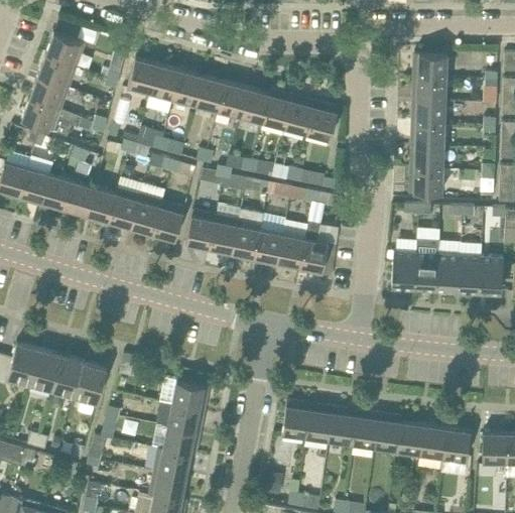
[(53,56),(78,65),(86,43),(54,31),(46,53),(53,56)]
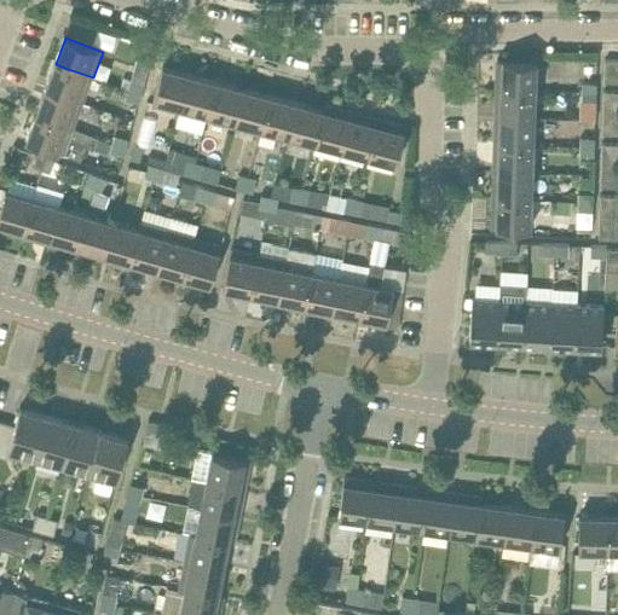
[(536,92),(536,88),(537,64),(497,63),(496,91),(536,92)]
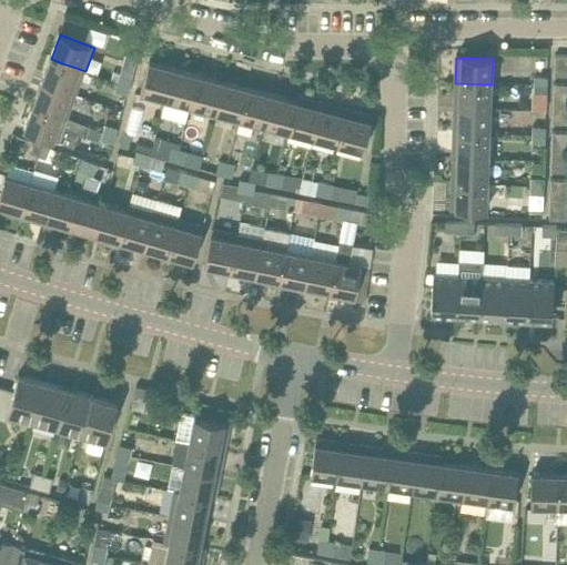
[(555,77),(566,77),(566,58),(556,58),(555,77)]
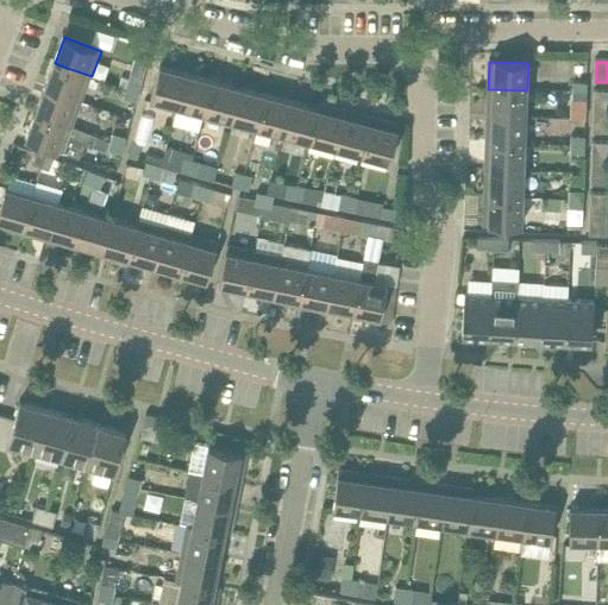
[(82,102),(92,76),(63,67),(55,63),(45,89),(54,92),(82,102)]
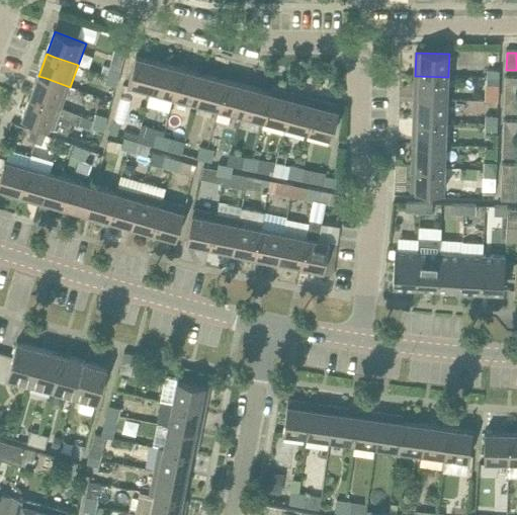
[(150,95),(159,64),(137,58),(132,77),(127,89),(150,95)]
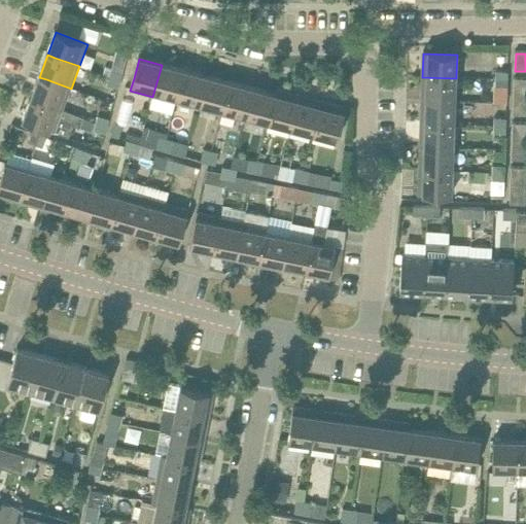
[(175,103),(184,71),(162,65),(152,97),(175,103)]
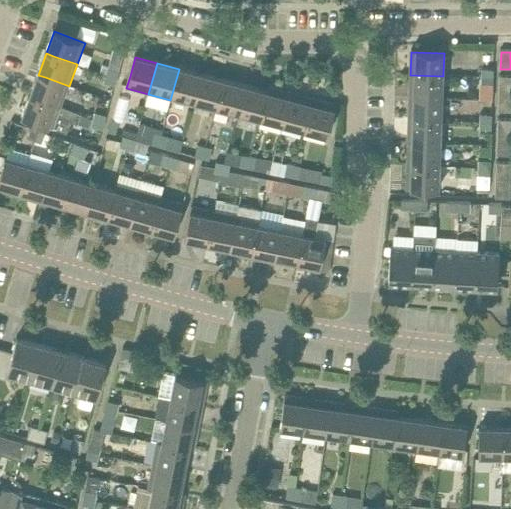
[(193,106),(201,75),(179,69),(170,100),(193,106)]
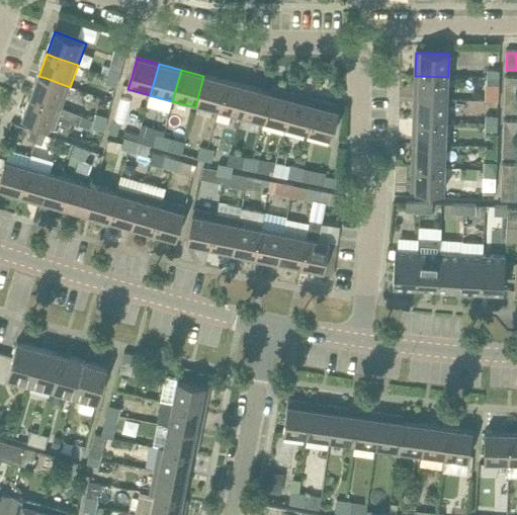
[(107,76),(118,81),(120,74),(108,71),(107,76)]
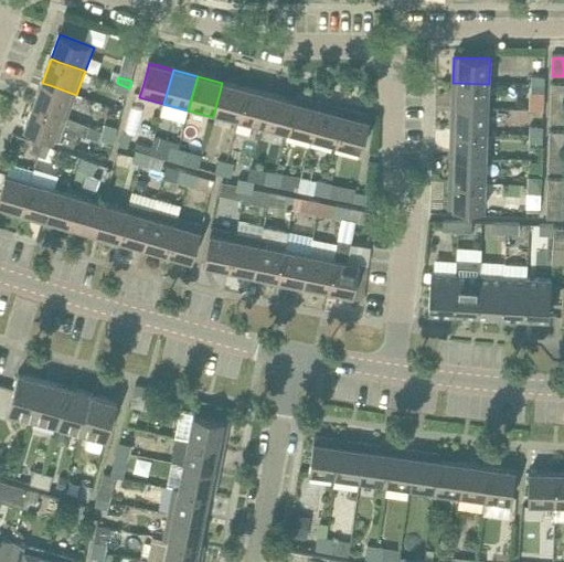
[(67,119),(76,95),(50,85),(42,83),(33,107),(41,109),(67,119)]
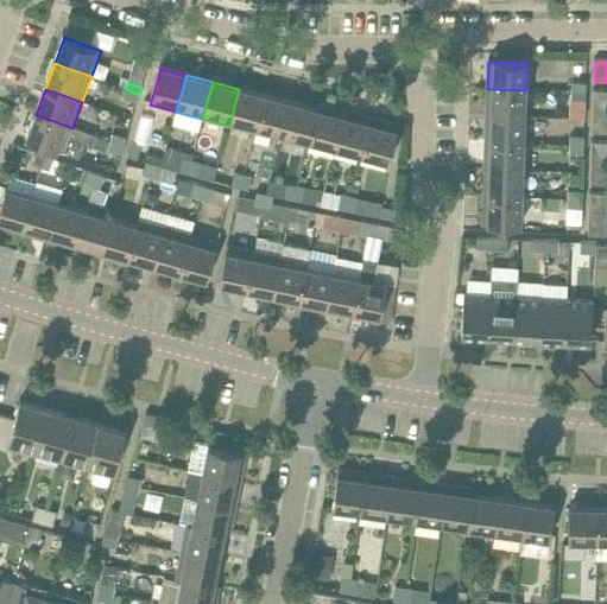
[(139,95),(126,89),(122,100),(137,105),(139,95)]
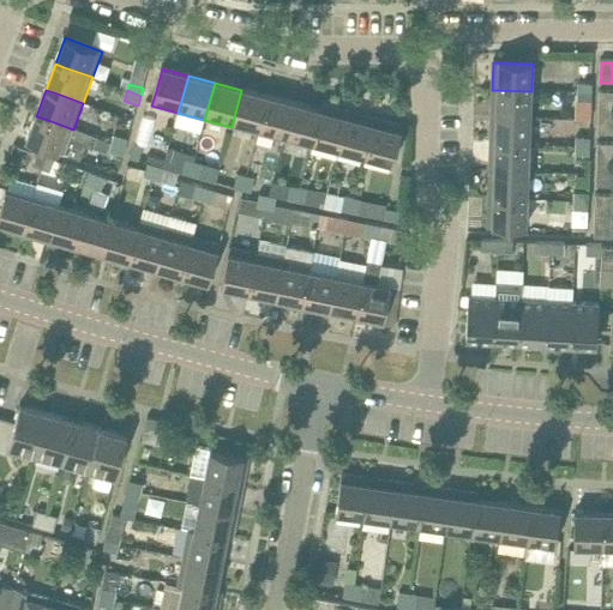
[(258,134),(268,97),(241,90),(232,127),(258,134)]
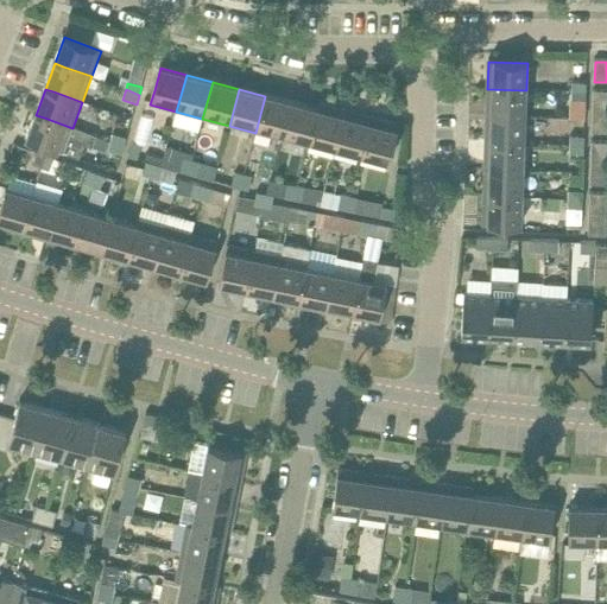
[(525,118),(526,90),(487,89),(487,116),(525,118)]
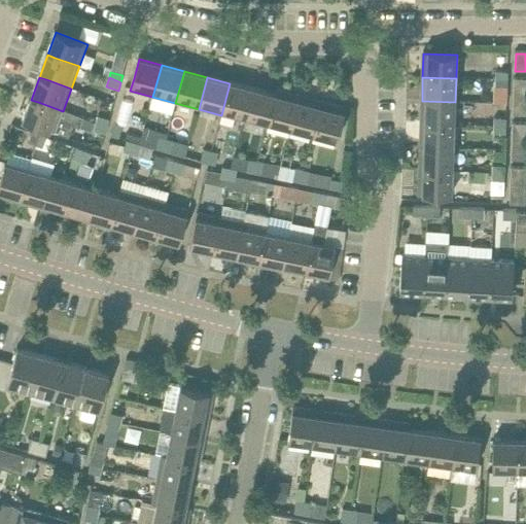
[(514,98),(525,99),(525,79),(515,79),(514,98)]
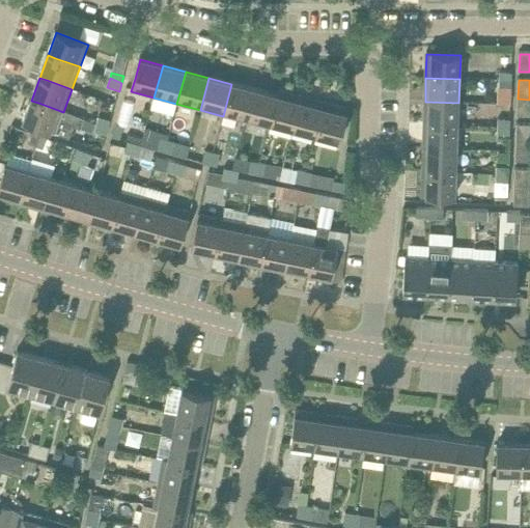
[(511,81),(499,81),(499,89),(511,89),(511,81)]
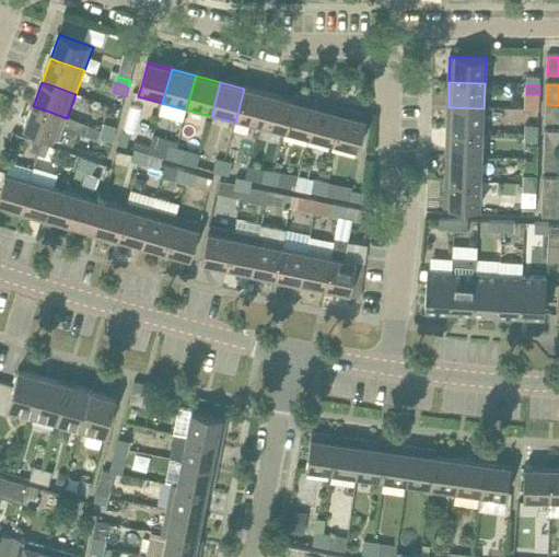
[(259,129),(268,95),(244,89),(235,123),(259,129)]
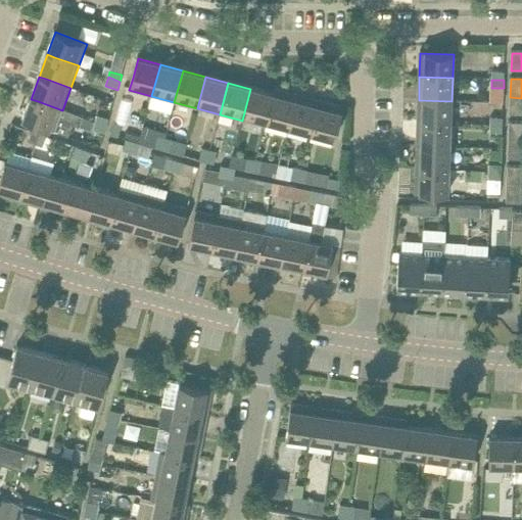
[(265,127),(273,94),(250,89),(242,121),(265,127)]
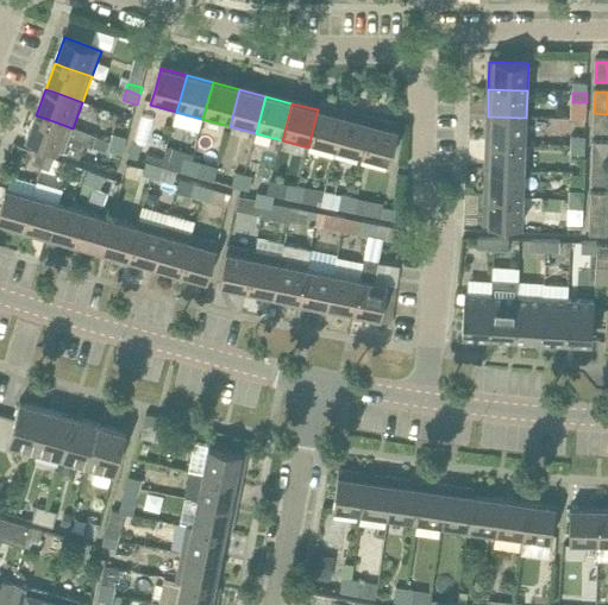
[(346,112),(319,105),(318,109),(308,147),(309,147),(312,143),(337,149),(346,112)]
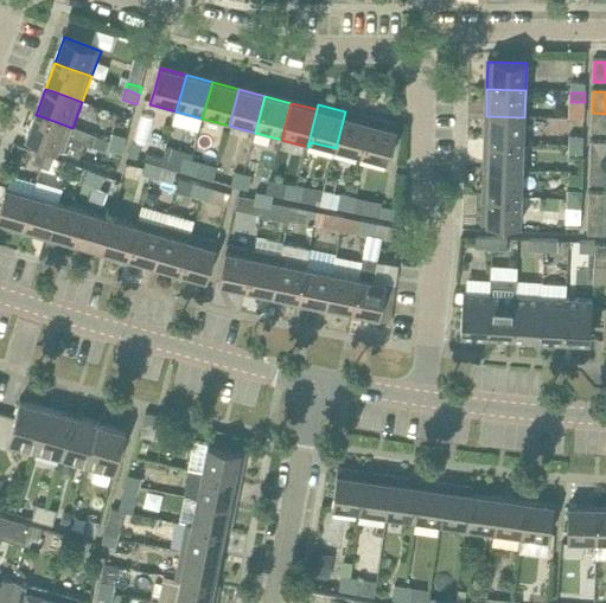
[(362,156),(372,119),(345,111),(336,148),(362,156)]
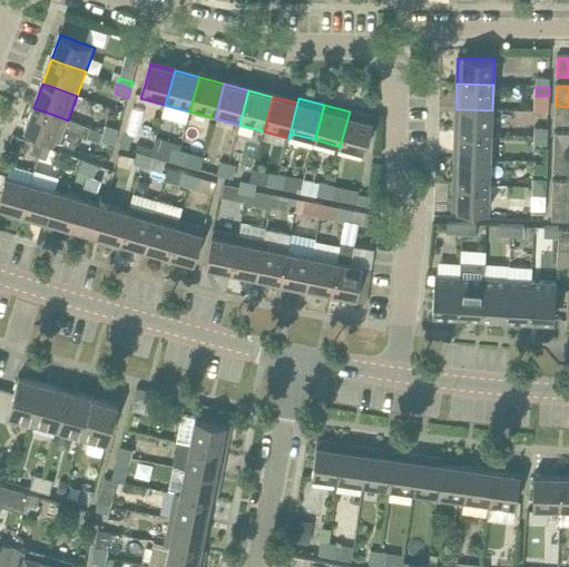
[(568,107),(556,106),(555,125),(568,126),(568,107)]
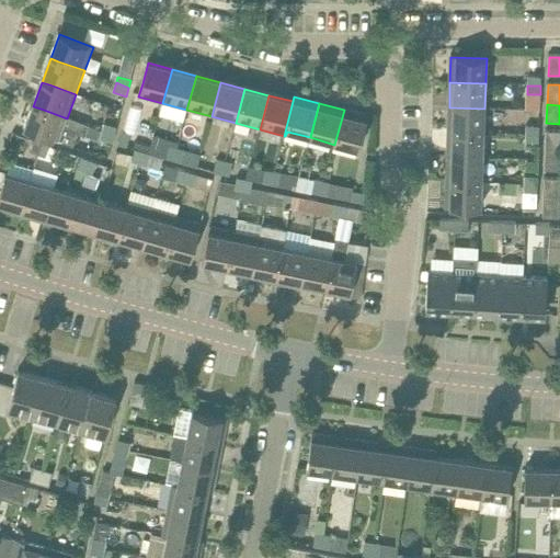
[(81,124),(67,118),(41,109),(33,106),(24,129),(73,148),(78,135),(86,137),(98,141),(102,132),(81,124)]
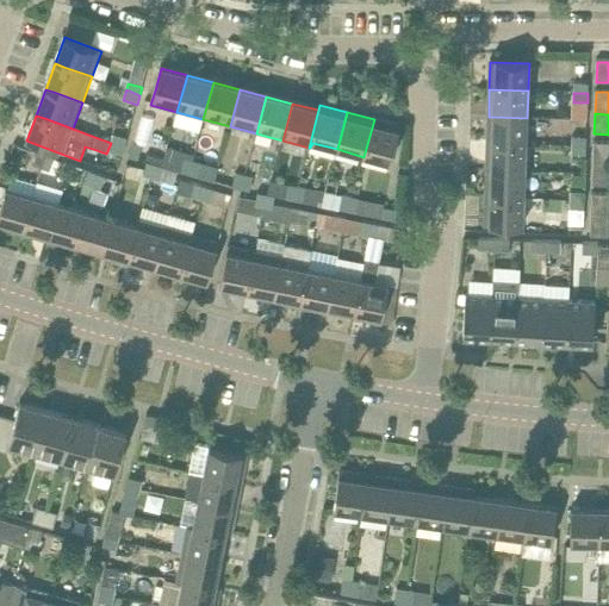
[(526,145),(527,118),(489,117),(488,144),(526,145)]
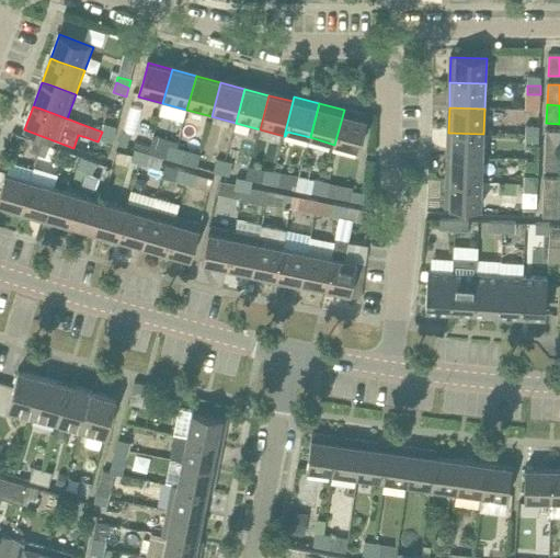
[(360,151),(368,116),(344,110),(334,145),(360,151)]
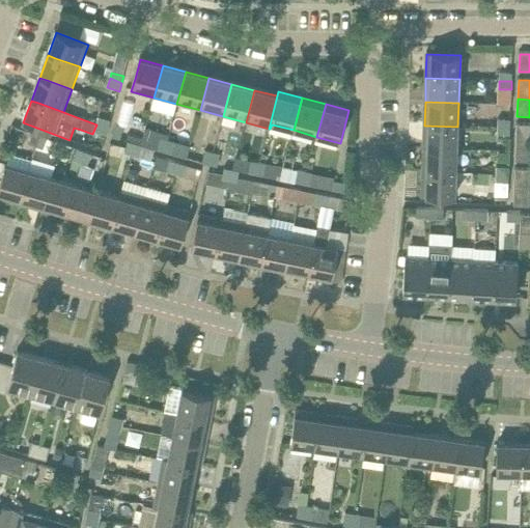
[(96,124),(108,129),(110,121),(98,118),(96,124)]
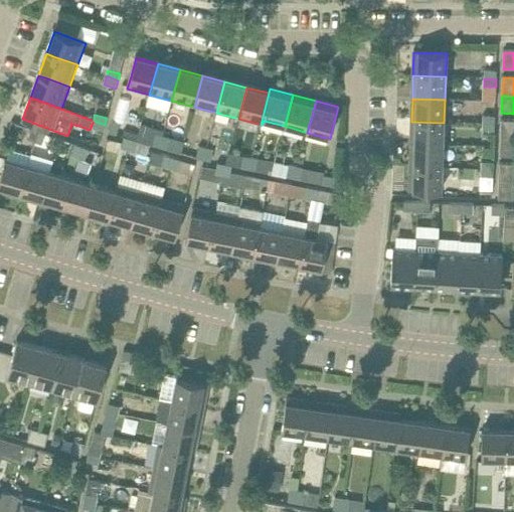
[(482,125),(494,125),(495,117),(483,116),(482,125)]
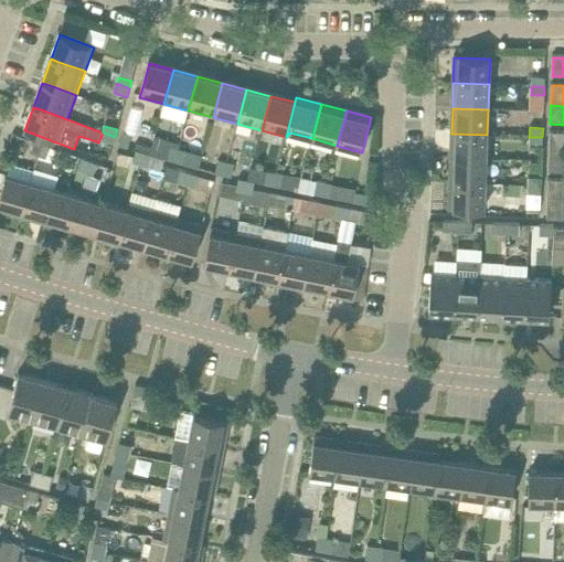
[(115,137),(103,133),(99,141),(113,145),(115,137)]
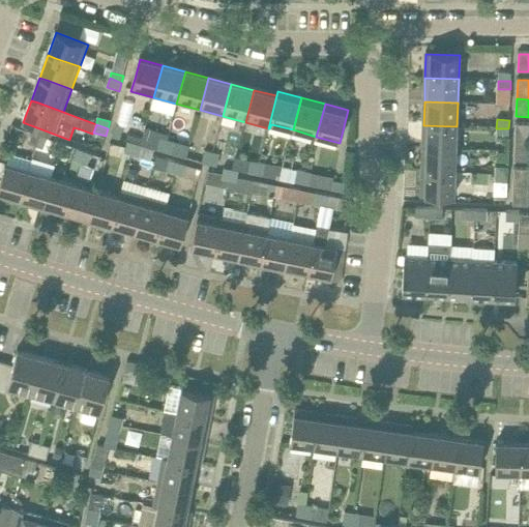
[(12,125),(7,137),(8,137),(28,145),(32,134),(12,125)]
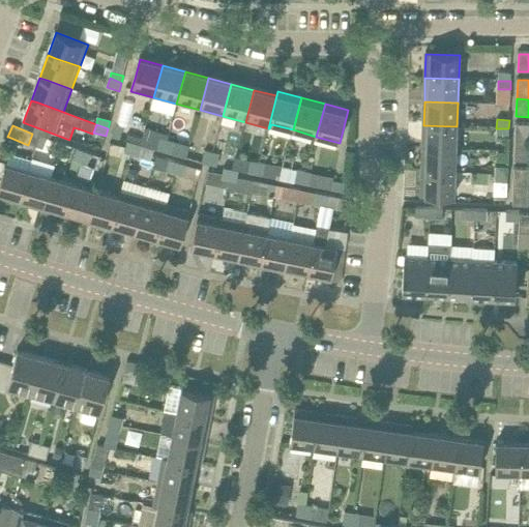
[(119,140),(122,127),(116,125),(113,139),(119,140)]
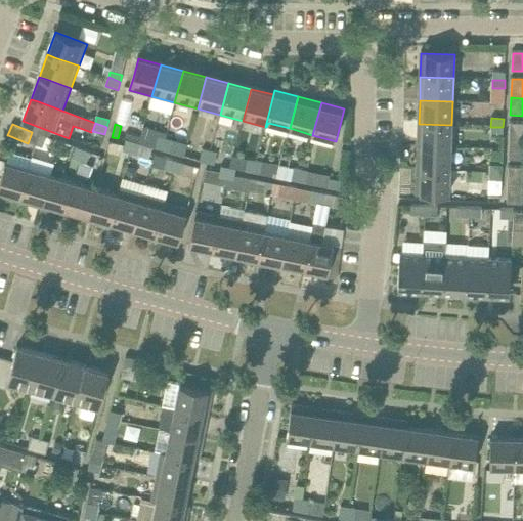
[(450,148),(451,125),(419,124),(418,147),(450,148)]
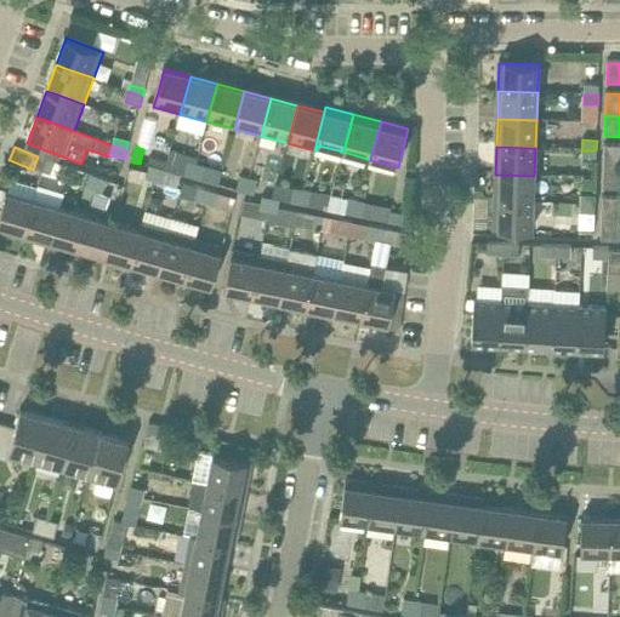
[(603,167),(619,169),(619,147),(604,147),(603,167)]
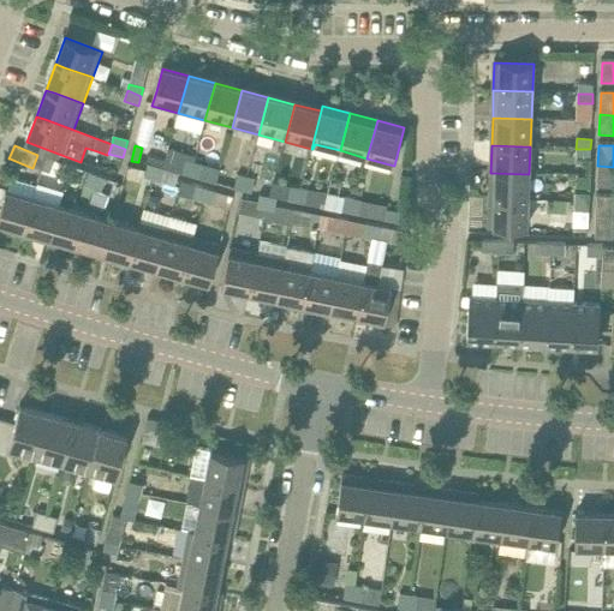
[(41,172),(46,157),(37,155),(33,168),(41,172)]
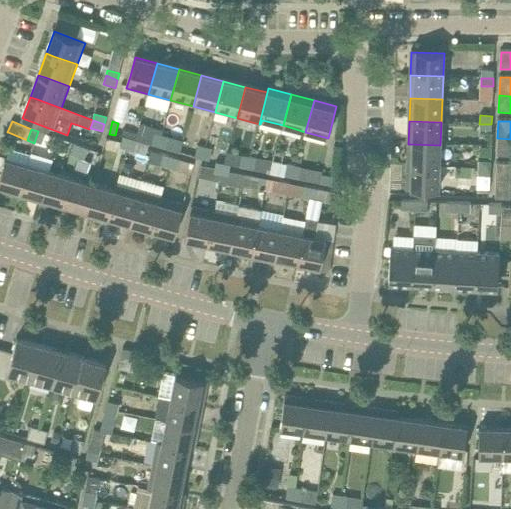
[(131,140),(136,141),(138,133),(125,129),(123,137),(131,140)]
